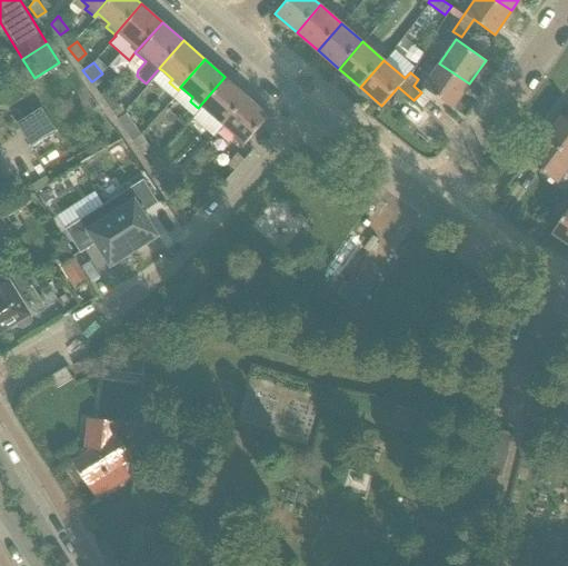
[(469,83),(439,63),(422,87),(452,107),(469,83)]
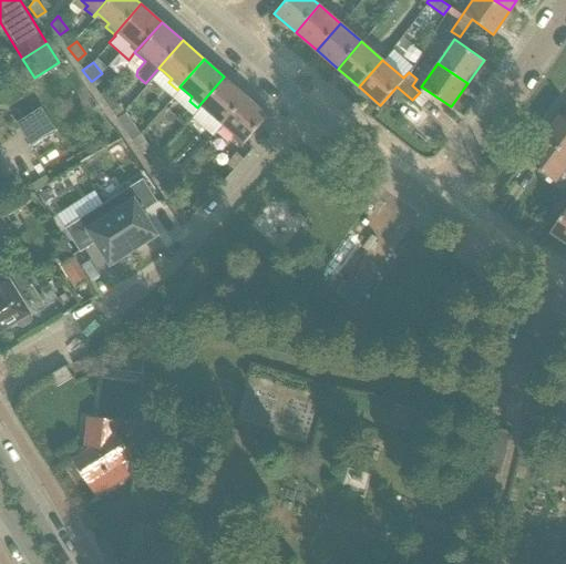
[(224,77),(199,103),(202,105),(204,106),(213,115),(209,119),(218,126),(222,122),(245,95),(224,77)]
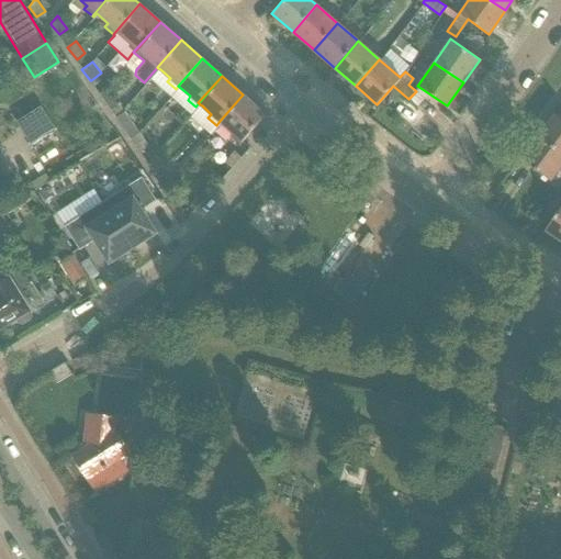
[(100,90),(99,92),(108,105),(111,109),(119,100),(103,87),(100,90)]
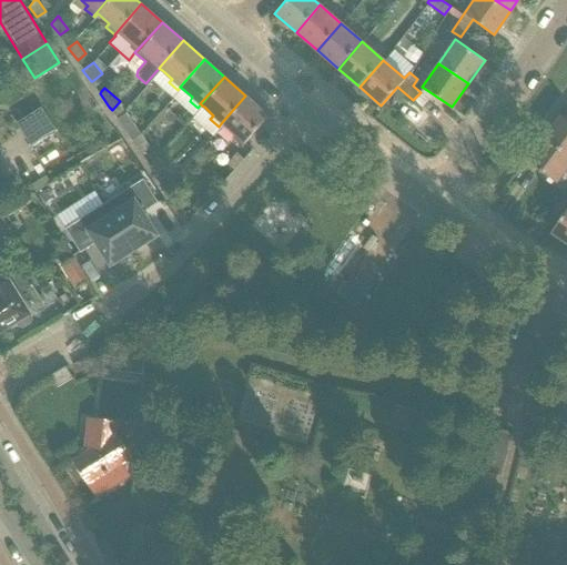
[(245,96),(219,127),(220,127),(223,123),(235,134),(232,138),(242,147),(269,115),(245,96)]
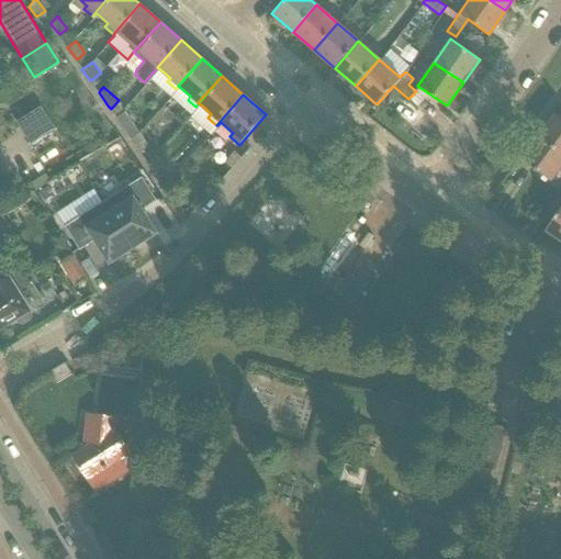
[(124,110),(115,115),(116,116),(118,119),(126,131),(135,124),(125,111),(124,110)]
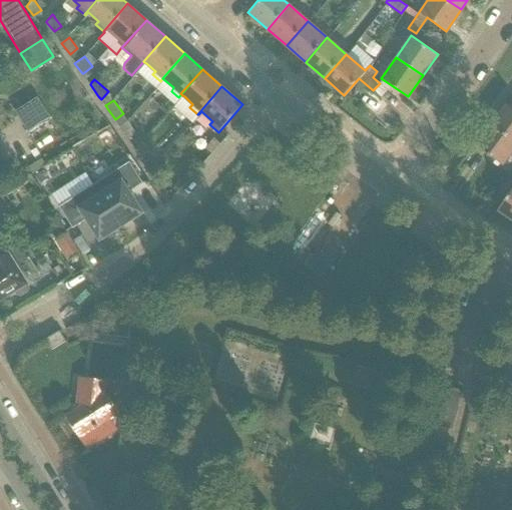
[(511,106),(507,103),(491,123),(511,138),(511,106)]
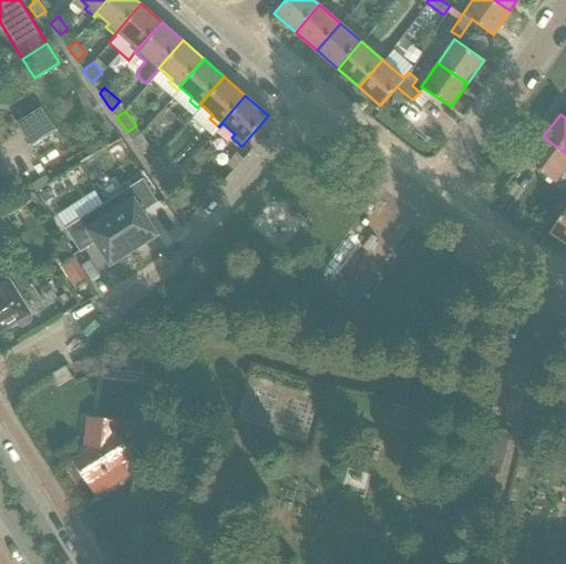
[(47,115),(21,131),(30,144),(54,129),(47,115)]
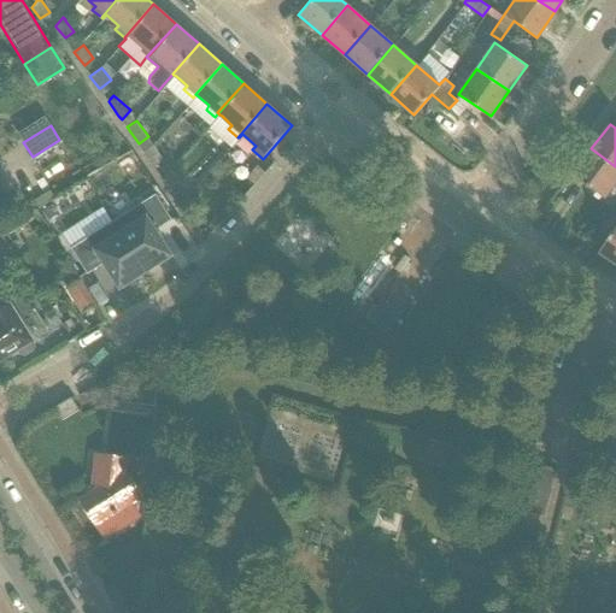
[(153,145),(146,153),(154,165),(163,159),(153,145)]
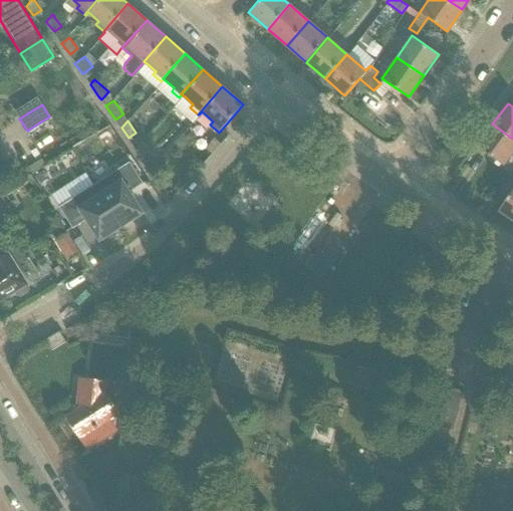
[(512,139),(492,123),(477,145),(503,164),(512,152),(512,139)]
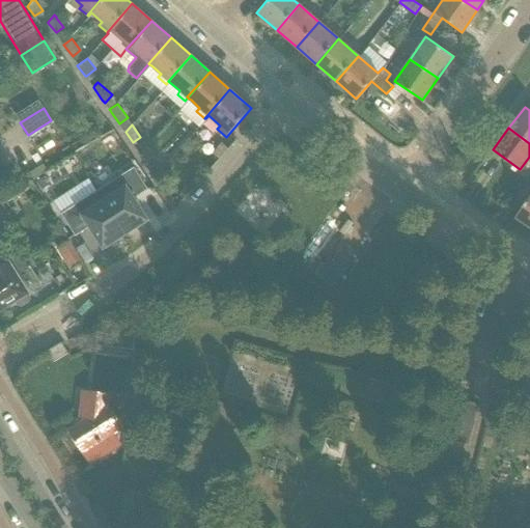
[(220,141),(211,151),(218,158),(227,147),(220,141)]
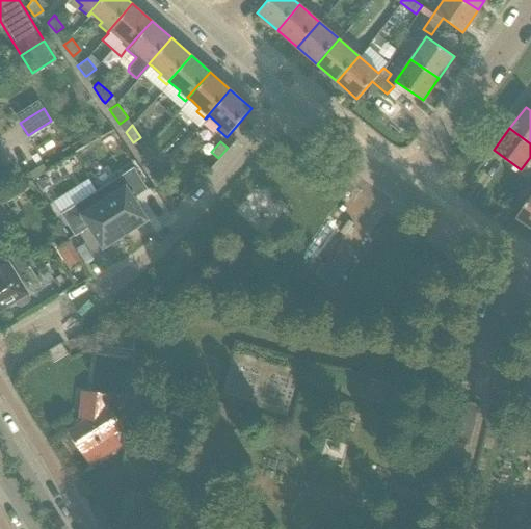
[(147,148),(139,153),(142,157),(143,158),(148,165),(156,160),(149,150),(147,148)]
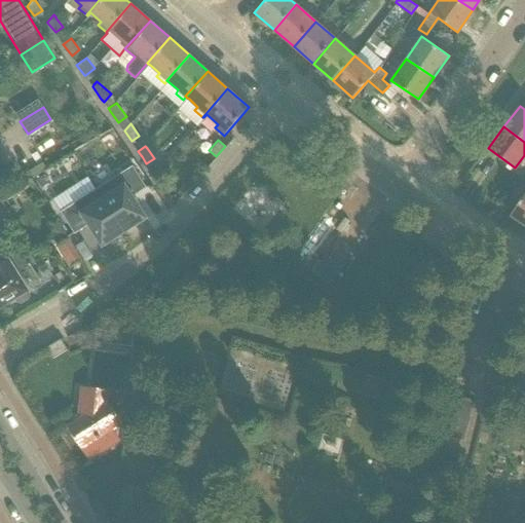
[(132,164),(96,187),(123,231),(128,228),(145,217),(132,195),(146,186),(132,164)]
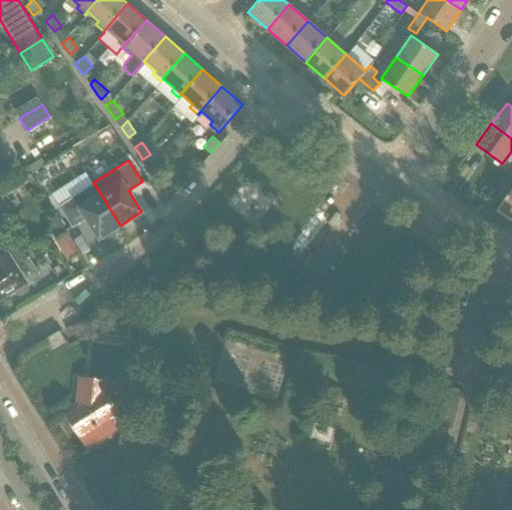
[(511,181),(507,178),(498,190),(506,196),(511,186),(511,181)]
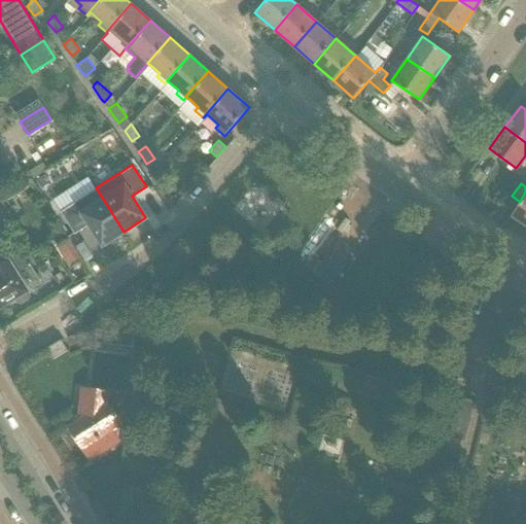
[(96,187),(60,211),(74,233),(88,223),(102,245),(118,235),(119,235),(124,232),(96,187)]
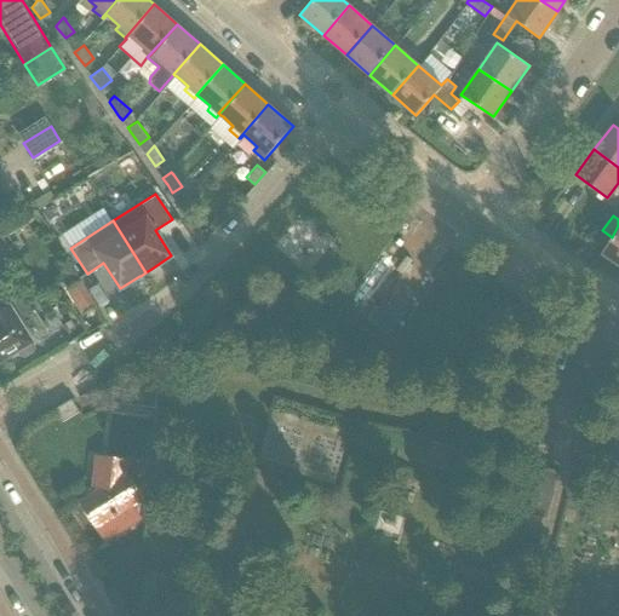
[(601,253),(618,265),(618,225),(612,237),(601,253)]
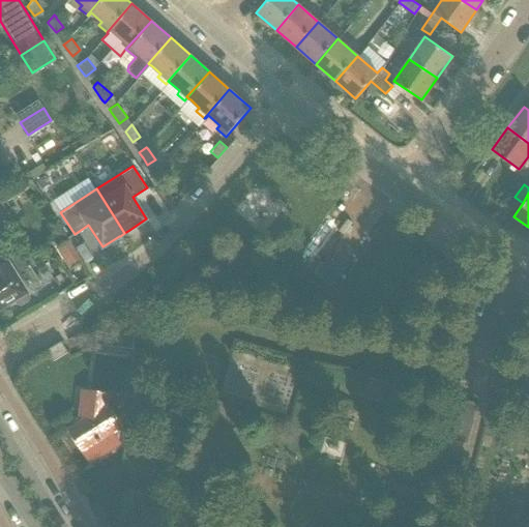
[(69,238),(57,246),(58,249),(59,251),(69,268),(83,260),(69,239),(69,238)]
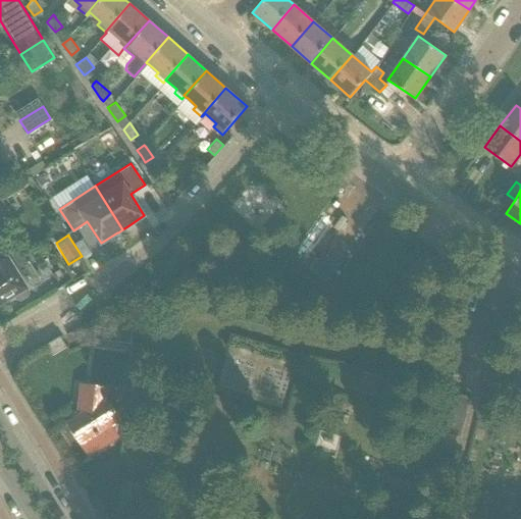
[(0,303),(13,296),(16,300),(21,300),(28,297),(29,291),(16,270),(31,262),(23,251),(18,250),(12,253),(10,248),(0,247),(0,303)]
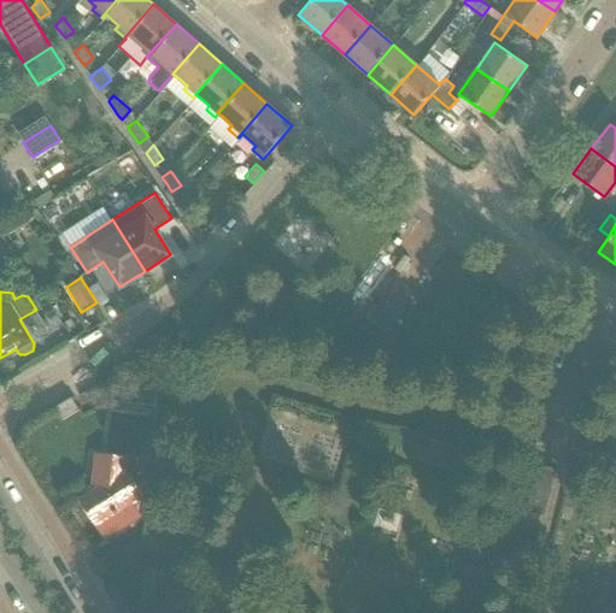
[(142,376),(138,405),(156,407),(160,379),(142,376)]
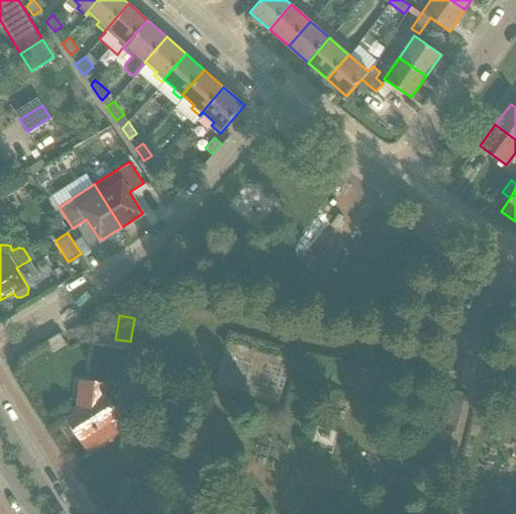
[(60,333),(45,341),(52,352),(66,343),(60,333)]
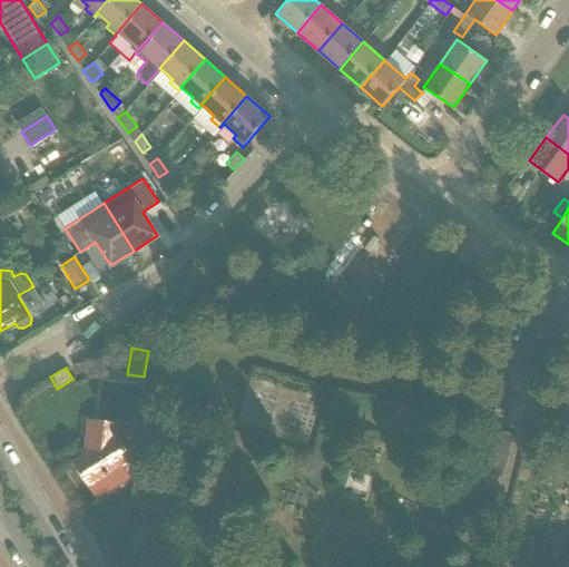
[(74,462),(96,497),(128,477),(120,466),(130,459),(117,436),(118,423),(88,420),(84,456),(74,462)]
